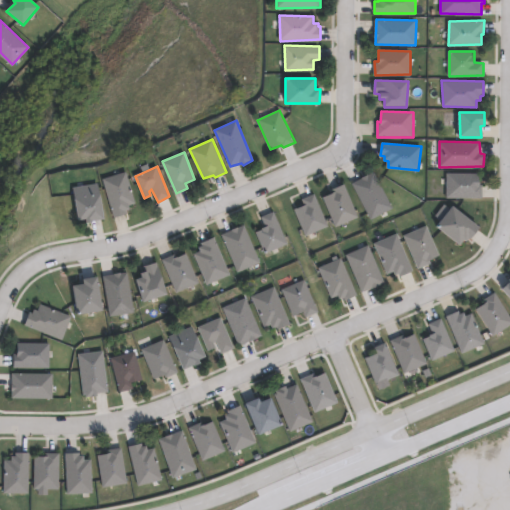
[(126,214),(115,217),(103,179),(126,172),(135,202),(129,206),(129,209),(126,211),(126,214)]
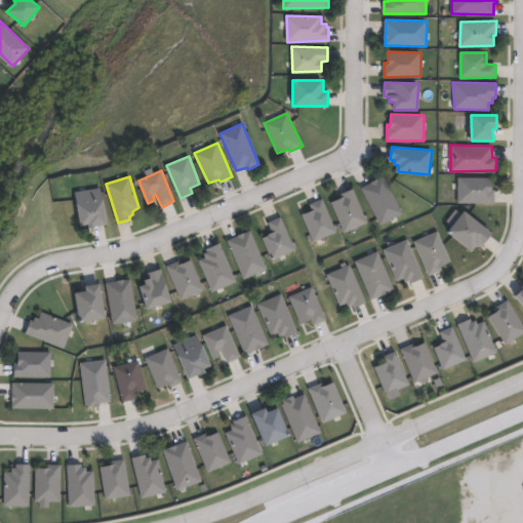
[(402,213),(381,224),(362,189),(384,176),(402,213)]
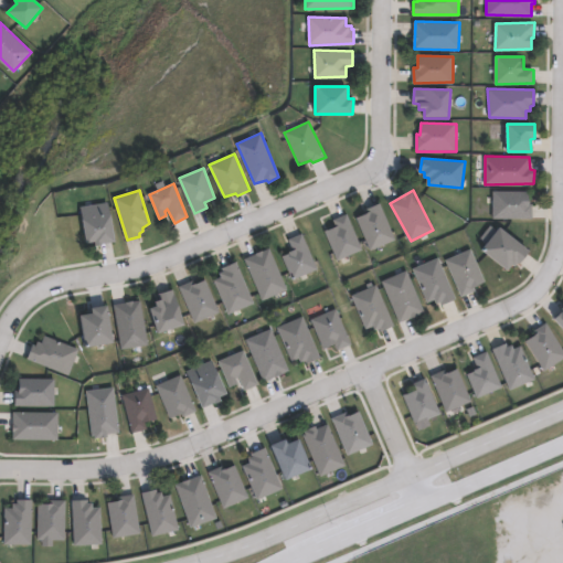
[(529,191),(530,205),(532,205),(532,216),(494,218),(494,191),(529,191)]
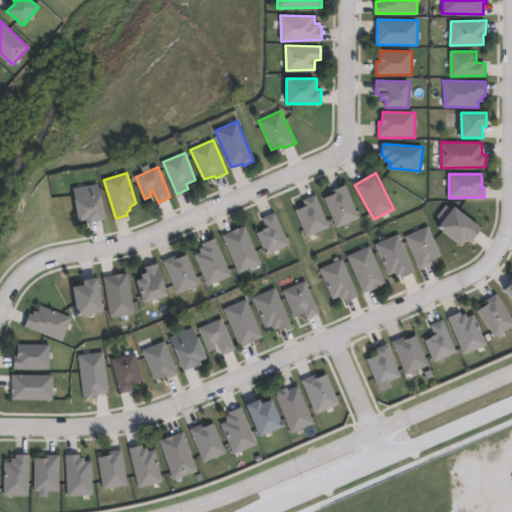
[(103,220),(88,223),(87,220),(79,221),(74,201),(74,188),(97,184),(103,220)]
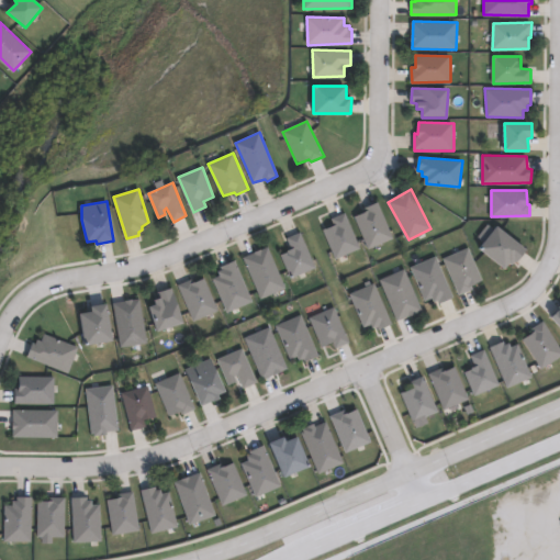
[(393,238),(369,248),(356,216),(368,211),(367,208),(379,202),(393,238)]
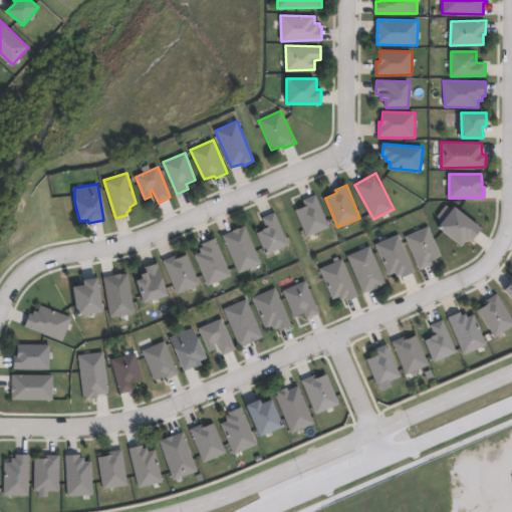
[(329,227),(307,236),(296,210),(306,205),(304,200),(316,196),(329,227)]
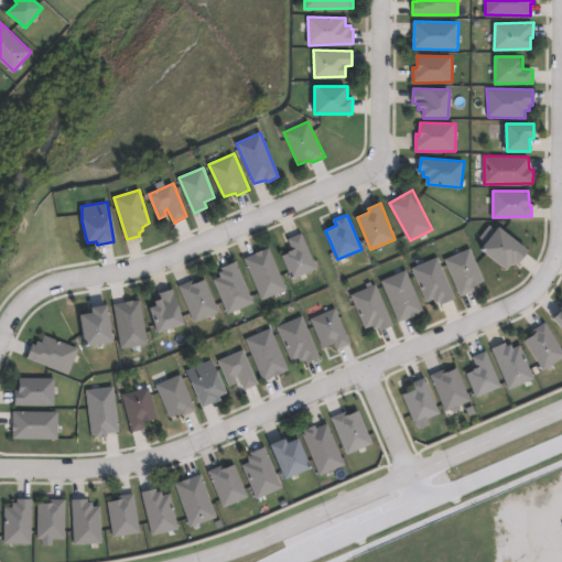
[(520,262),(507,270),(483,250),(498,227),(528,251),(520,262)]
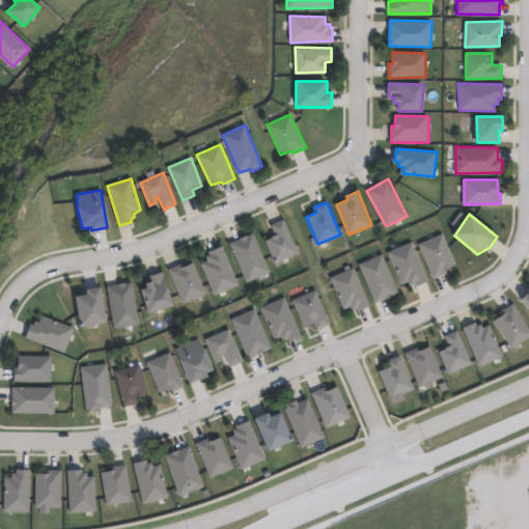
[(298,252),(276,262),(266,241),(276,234),(272,225),(284,221),(298,252)]
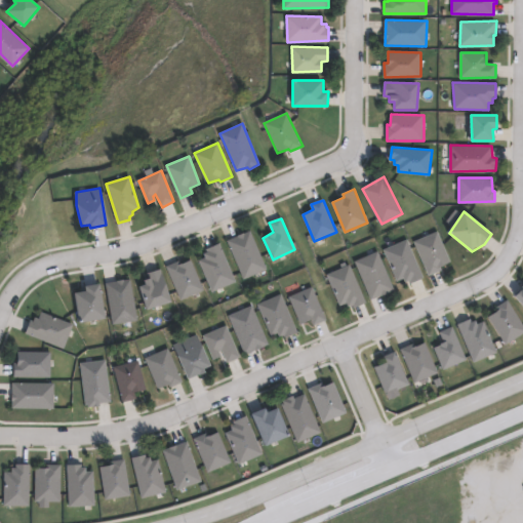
[(267,270),(244,278),(229,241),(250,231),(267,270)]
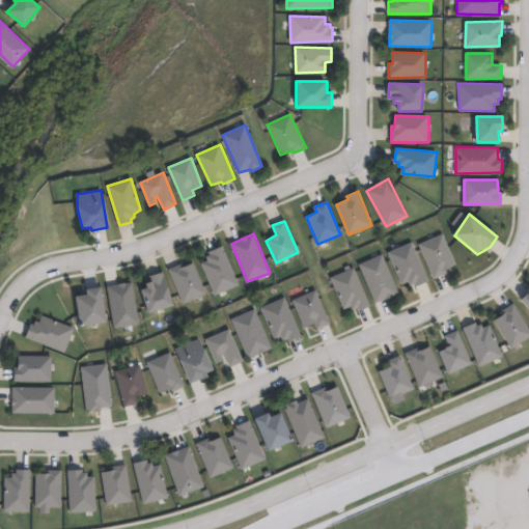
[(446,273),(435,278),(420,244),(443,234),(456,265),(445,271),(446,273)]
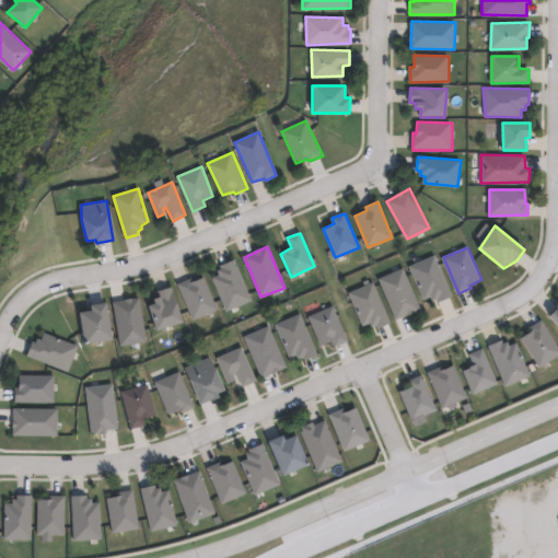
[(451,297),(439,302),(437,299),(432,301),(431,297),(425,299),(410,267),(434,256),(451,297)]
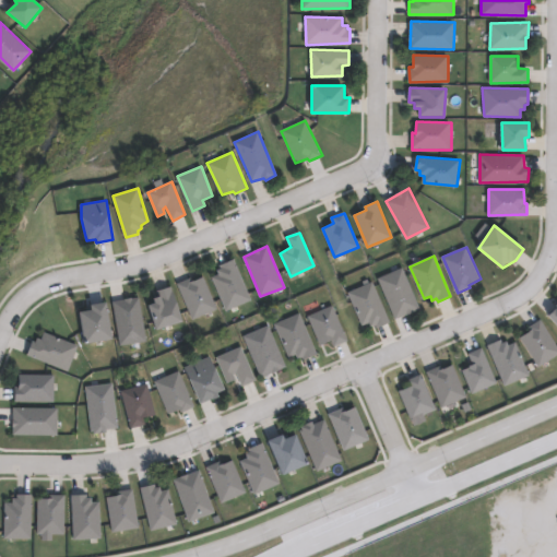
[(251,299),(226,309),(213,280),(218,275),(218,270),(221,268),(221,265),(234,260),(251,299)]
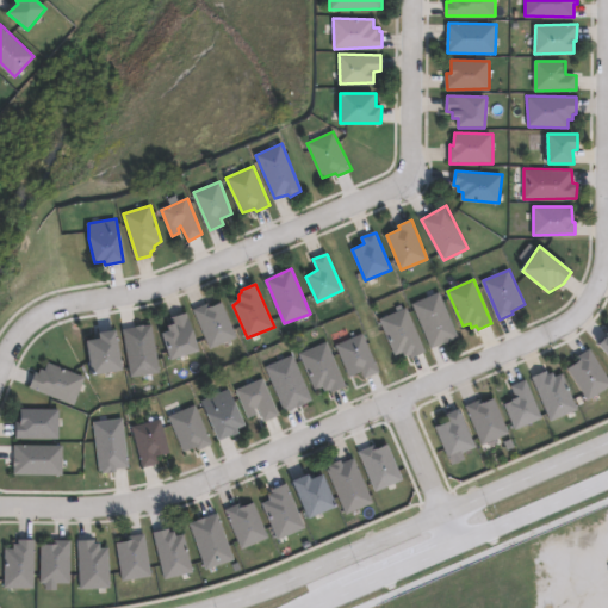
[(459,336),(432,348),(414,304),(440,292),(459,336)]
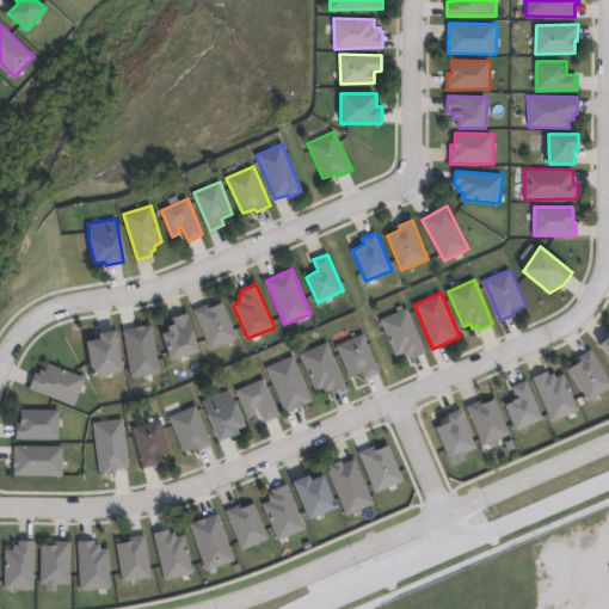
[(222,303),(238,337),(210,349),(194,309),(207,305),(208,308),(222,303)]
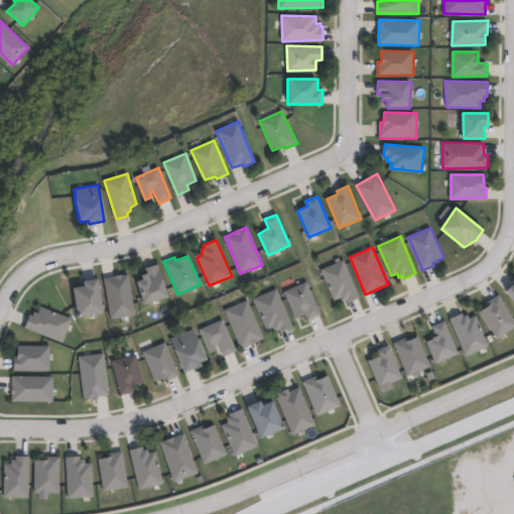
[(359,296),(348,301),(347,298),(343,301),(340,298),(335,300),(323,270),(345,260),(359,296)]
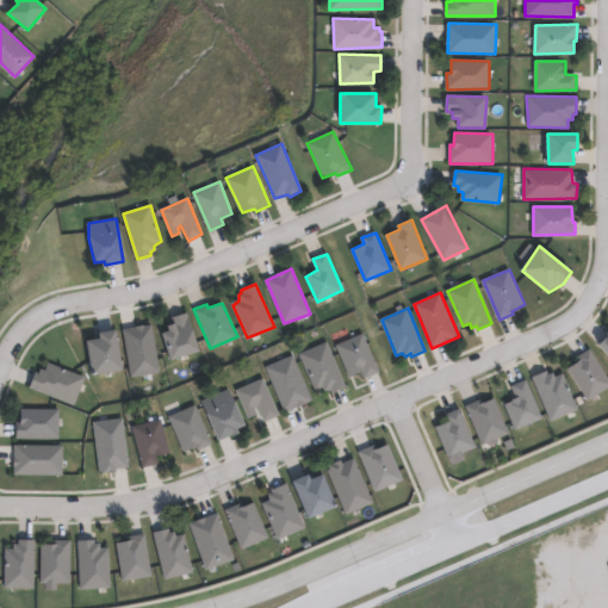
[(198,352),(171,359),(162,334),(168,333),(168,327),(175,324),(174,317),(186,314),(198,352)]
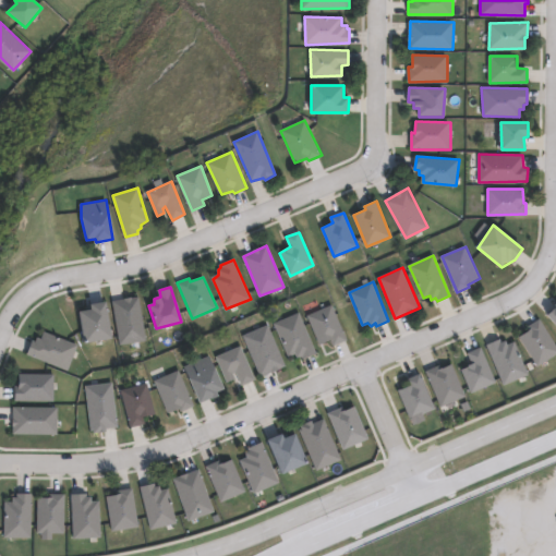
[(145,340),(120,343),(112,302),(139,297),(145,340)]
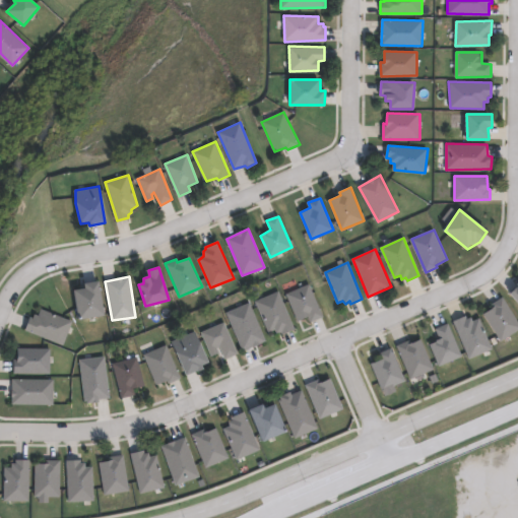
[(105,316),(79,320),(74,290),(84,288),(85,284),(98,282),(105,316)]
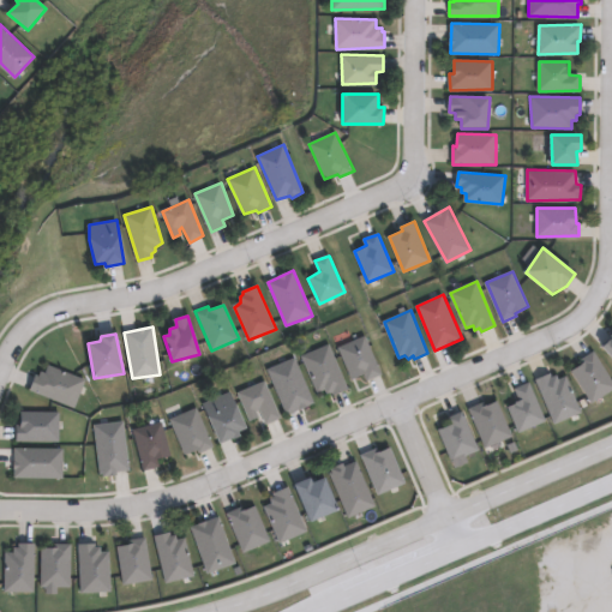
[(382,373),(370,379),(365,375),(352,378),(340,348),(366,335),(382,373)]
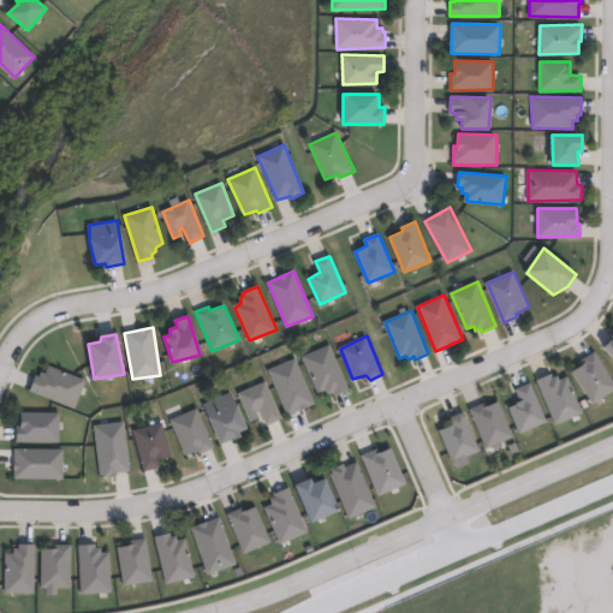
[(349,388),(335,396),(333,392),(329,393),(325,390),(319,392),(304,357),(331,345),(349,388)]
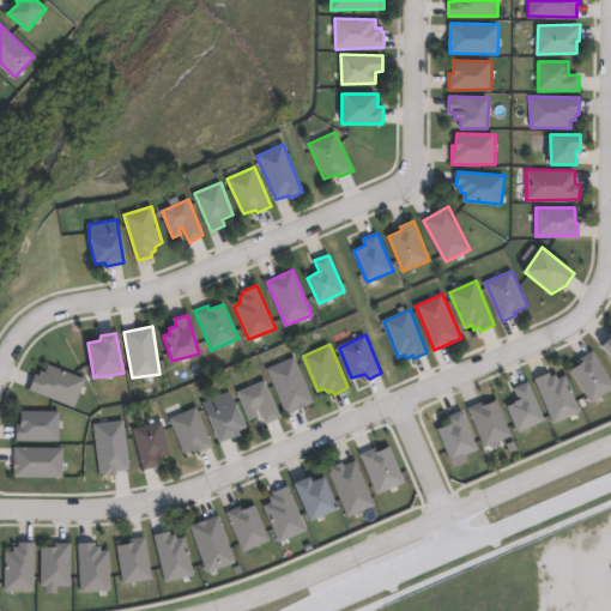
[(610,388),(592,403),(572,370),(586,361),(585,357),(594,351),(610,376),(610,388)]
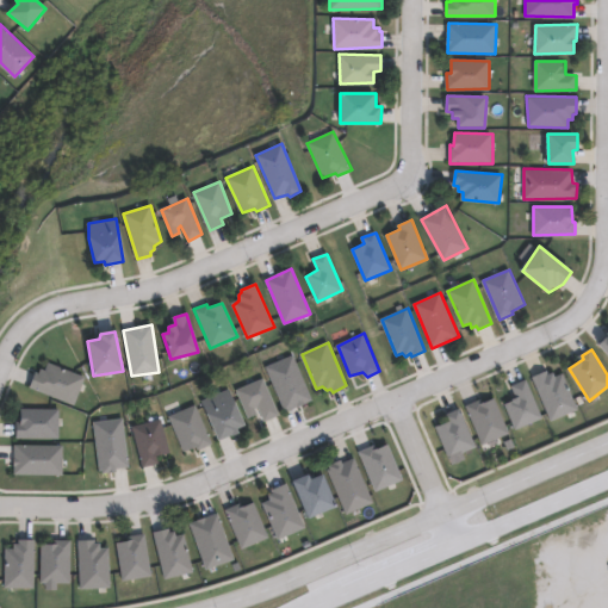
[(312,399),(286,411),(267,367),(293,355),(312,399)]
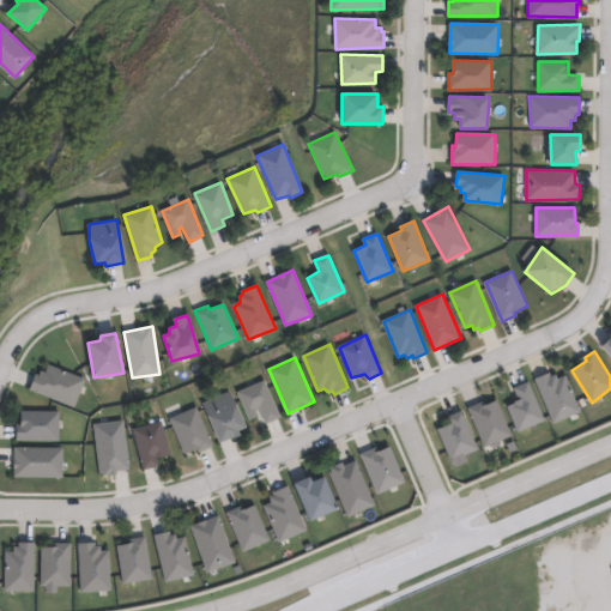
[(48,366),(85,380),(74,407),(30,387),(36,375),(41,370),(46,371),(48,366)]
